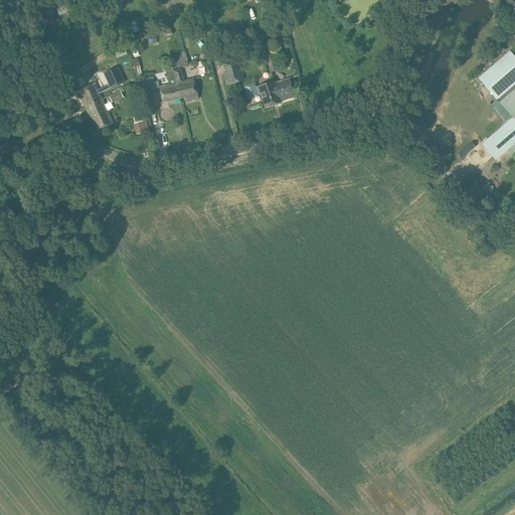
[(69,9),(65,1),(54,7),(58,15),(69,9)]
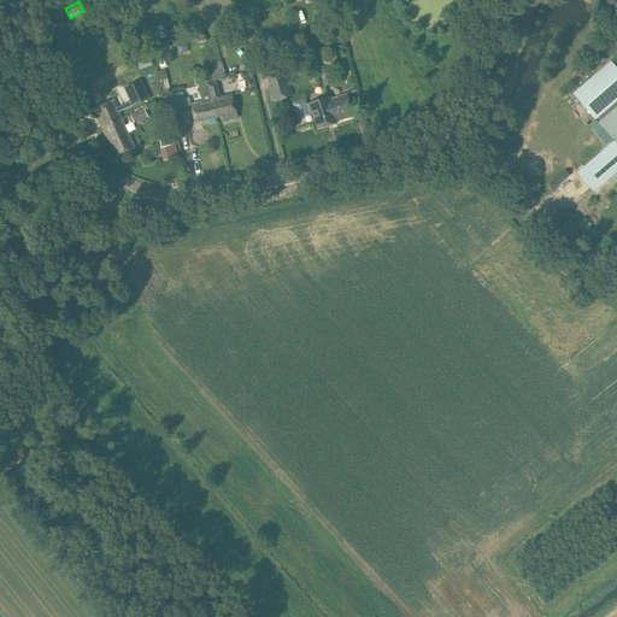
[(206,42),(204,33),(195,35),(198,45),(206,42)]
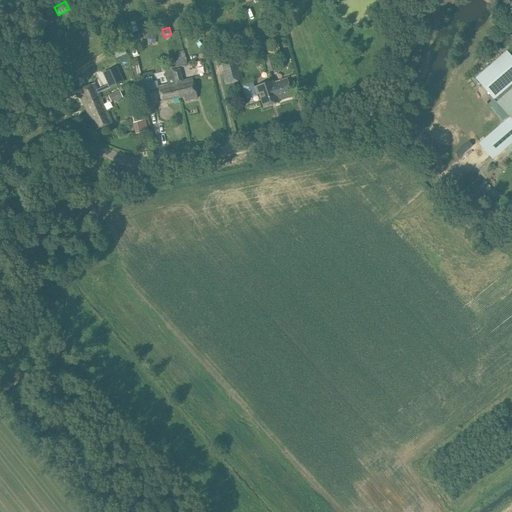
[(184,51),(168,55),(170,61),(168,62),(170,69),(179,66),(187,64),(184,51)]
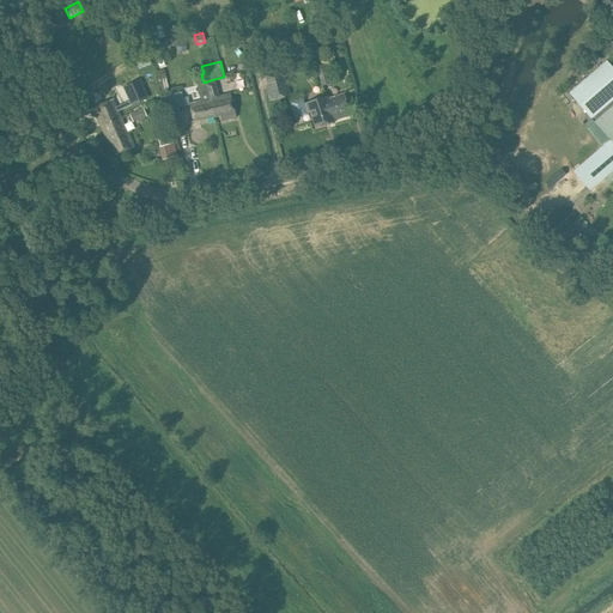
[(607,61),(569,93),(596,126),(612,111),(612,68),(610,65),(607,61)]
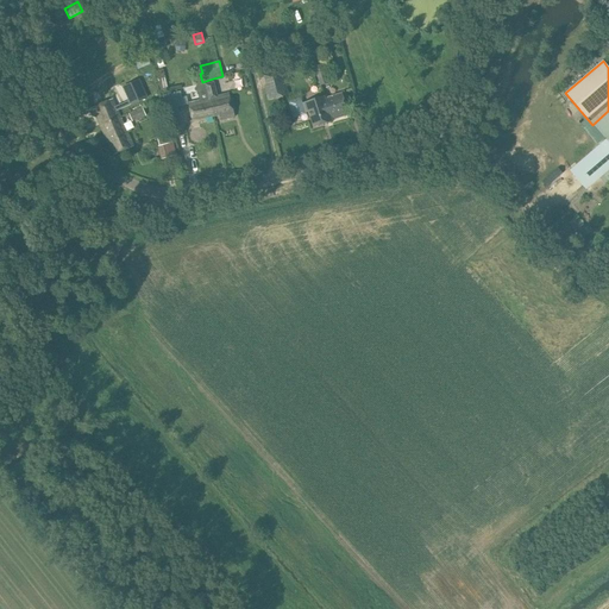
[(328,82),(324,66),(314,68),(320,86),(328,82)]
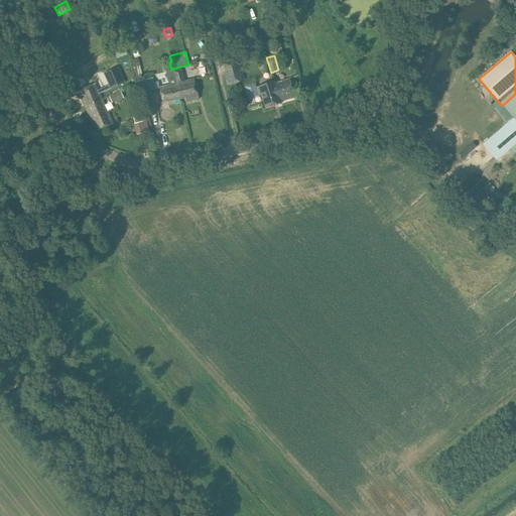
[(143,76),(137,56),(130,58),(136,78),(143,76)]
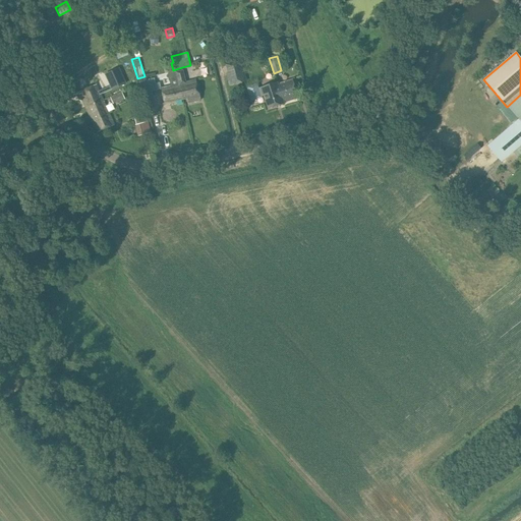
[(171,87),(162,89),(165,103),(180,100),(177,85),(174,73),(173,70),(171,63),(167,64),(169,74),(167,74),(169,81),(170,80),(171,87)]
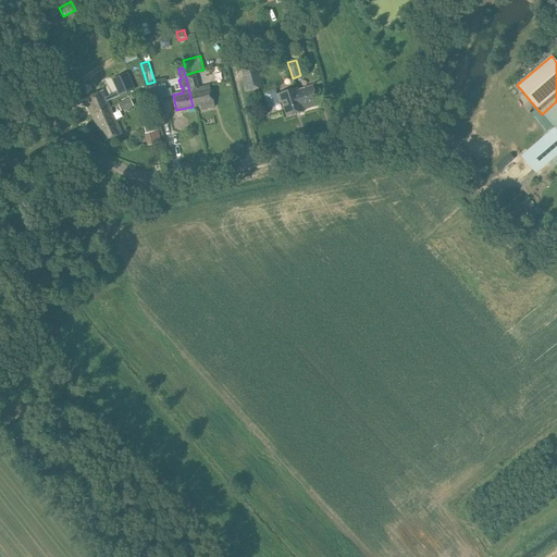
[(119,91),(107,97),(108,100),(120,95),(120,96),(134,89),(126,73),(112,79),(119,91)]
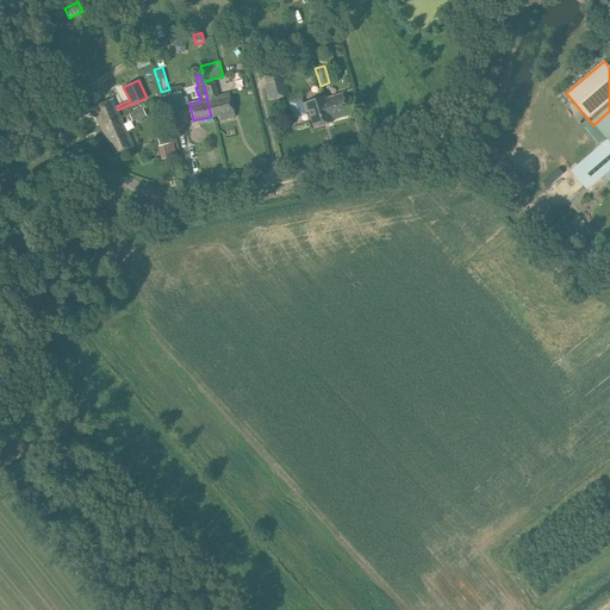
[(285,82),(266,87),(269,101),(273,100),(288,97),(285,82)]
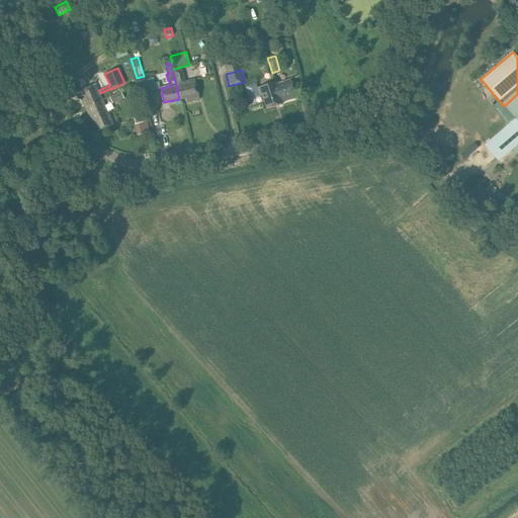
[(182,71),(173,73),(176,85),(179,99),(187,97),(188,101),(200,99),(195,79),(185,82),(182,71)]
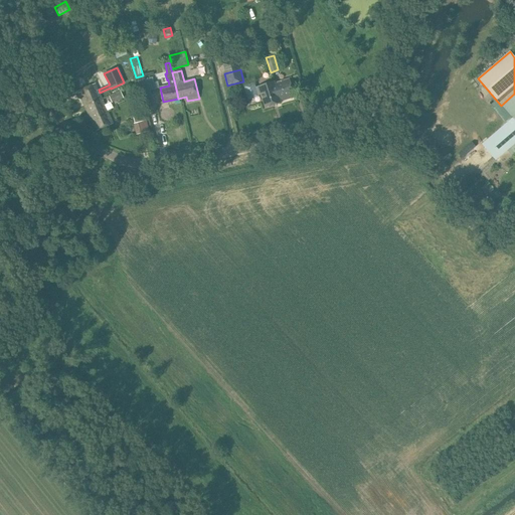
[(154,82),(152,77),(137,80),(140,93),(160,88),(158,81),(154,82)]
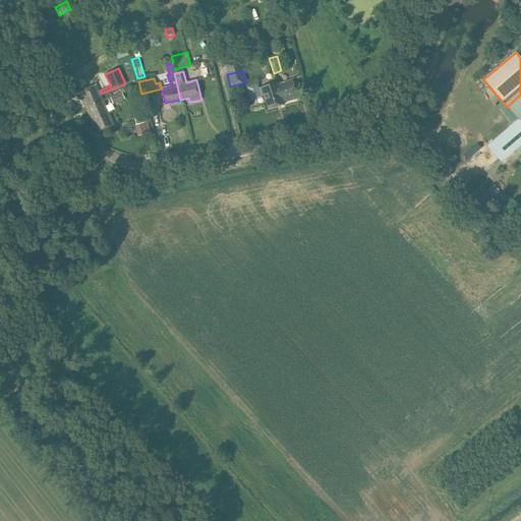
[(293,79),(278,84),(278,85),(279,84),(285,103),(299,98),(293,79)]
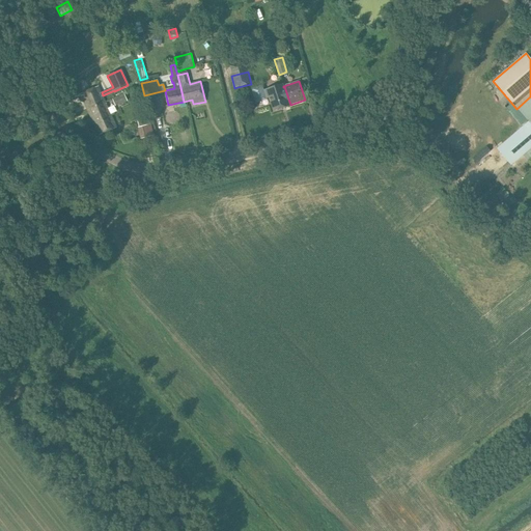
[(283,87),(283,86),(282,84),(264,90),(268,99),(269,98),(274,111),(289,106),(289,105),(290,105),(284,86),(283,87)]
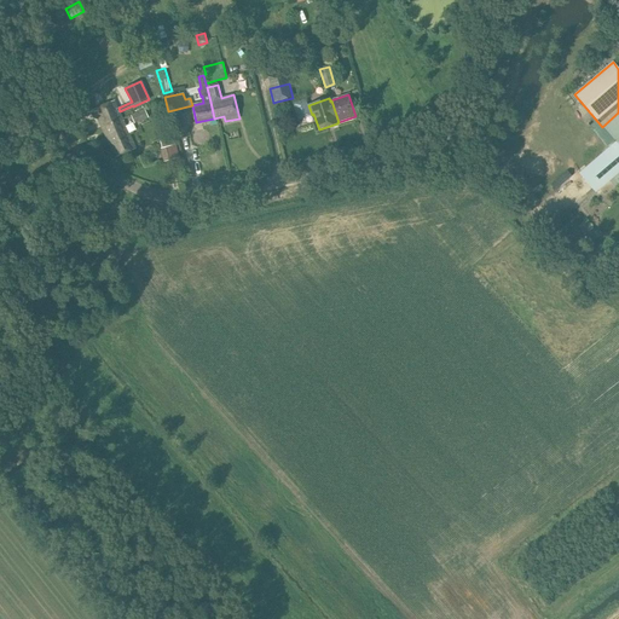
[(96,109),(103,128),(123,119),(120,111),(119,108),(115,100),(96,109)]
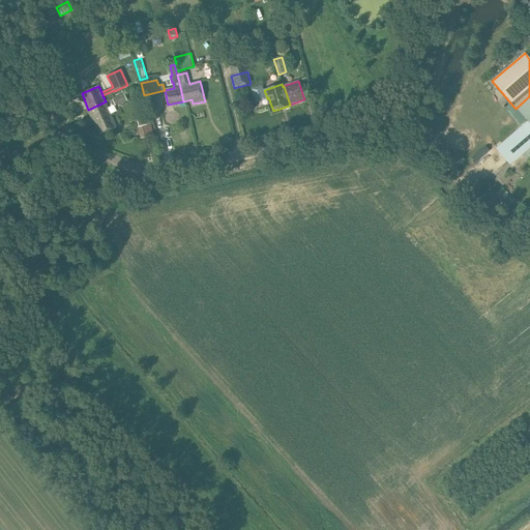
[(120,104),(120,105),(127,101),(124,94),(117,97),(120,104)]
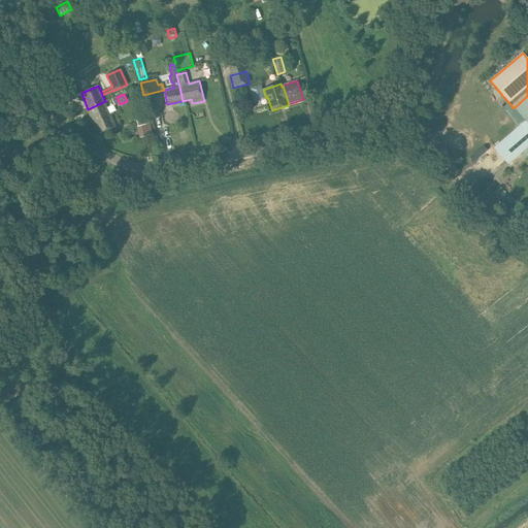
[(518,128),(495,147),(508,164),(522,153),(526,158),(527,156),(527,96),(514,108),(525,122),(518,128)]
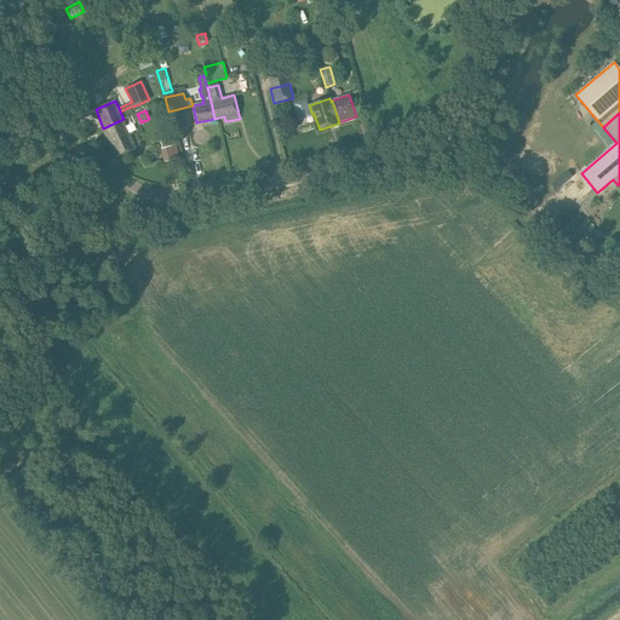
[(137,149),(124,119),(103,128),(116,158),(137,149)]
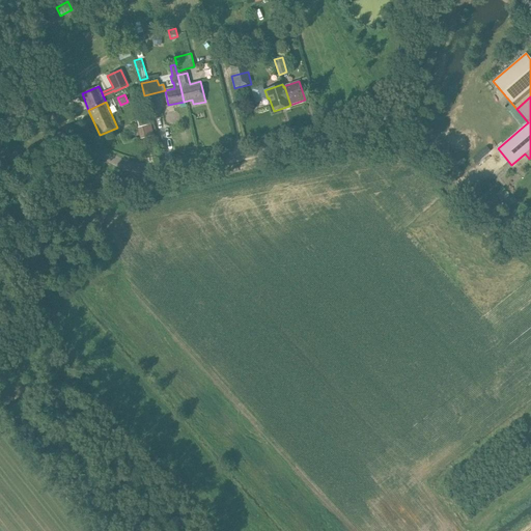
[(147,117),(137,120),(139,128),(149,123),(147,117)]
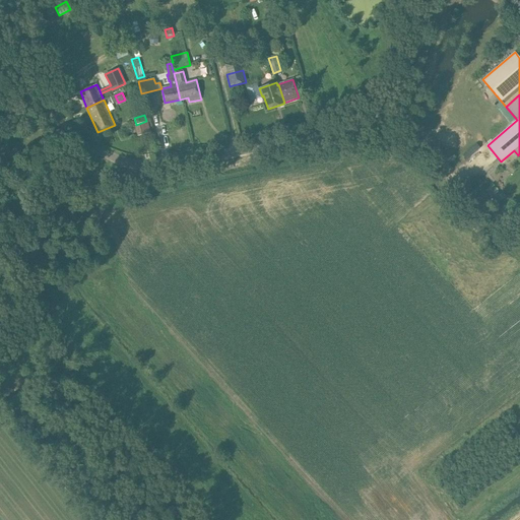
[(496,189),(489,195),(496,203),(502,197),(496,189)]
